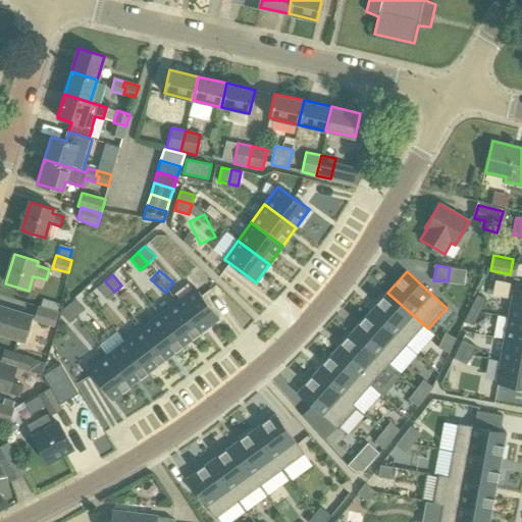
[(105,281),(97,288),(106,299),(114,292),(105,281)]
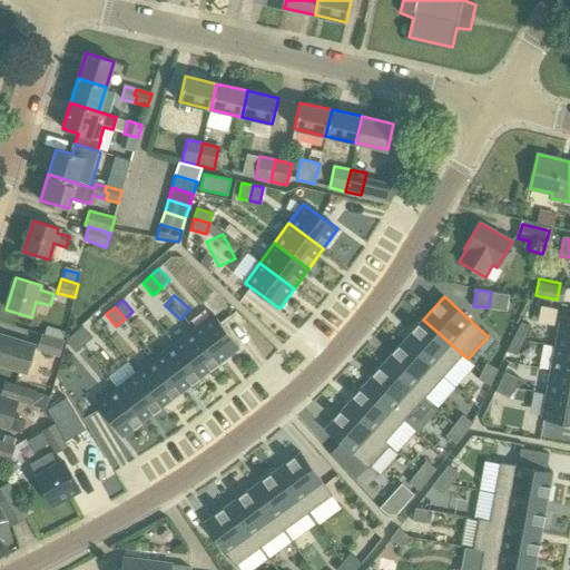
[(213,314),(194,330),(219,363),(239,349),(213,314)]
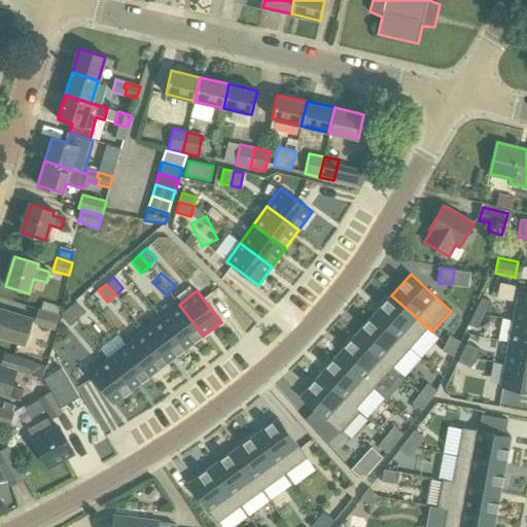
[(391,295),(374,315),(410,348),(411,348),(427,329),(427,328),(431,332),(432,331),(391,295)]
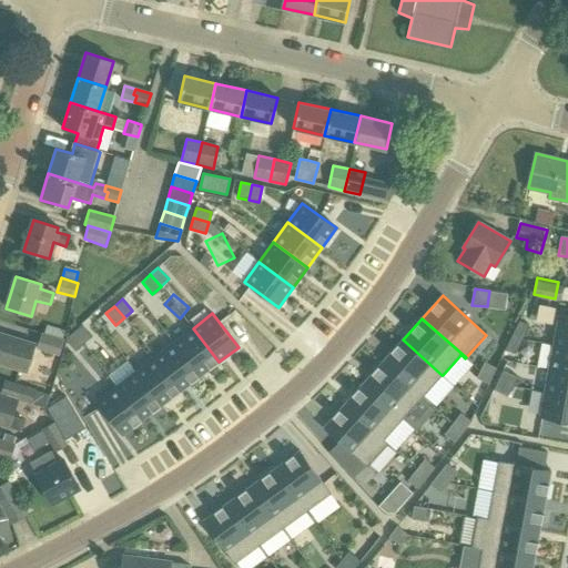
[(519,321),(513,335),(523,340),(529,325),(519,321)]
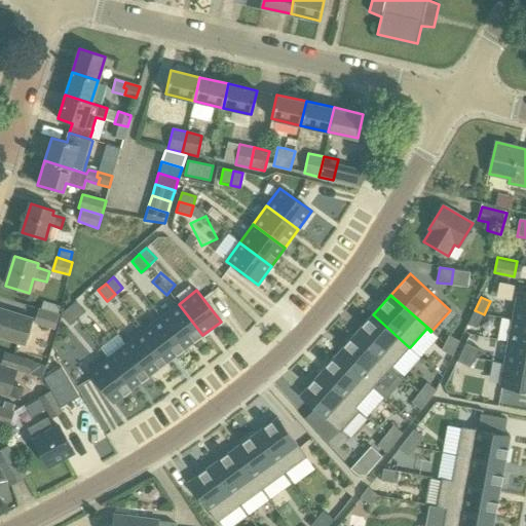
[(525,322),(525,298),(517,297),(512,320),(525,322)]
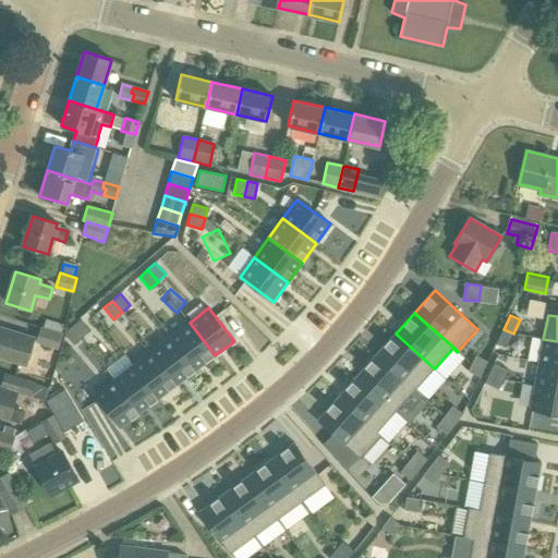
[(81,319),(72,326),(82,338),(91,331),(81,319)]
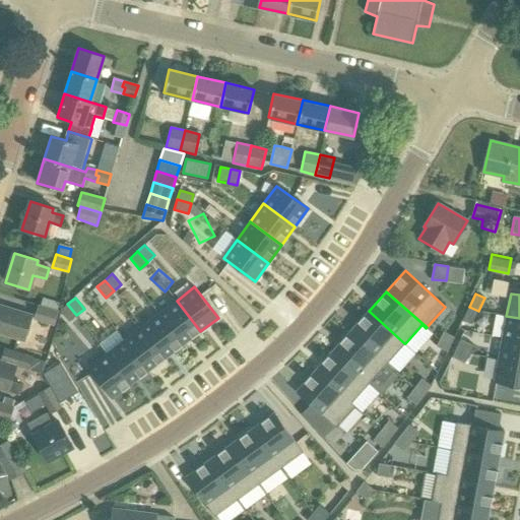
[(177,301),(159,314),(183,344),(200,331),(177,301)]
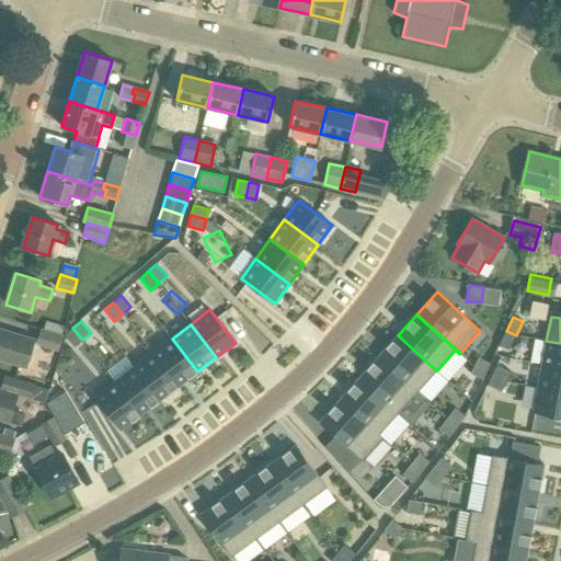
[(72,328),(64,335),(75,347),(82,340),(72,328)]
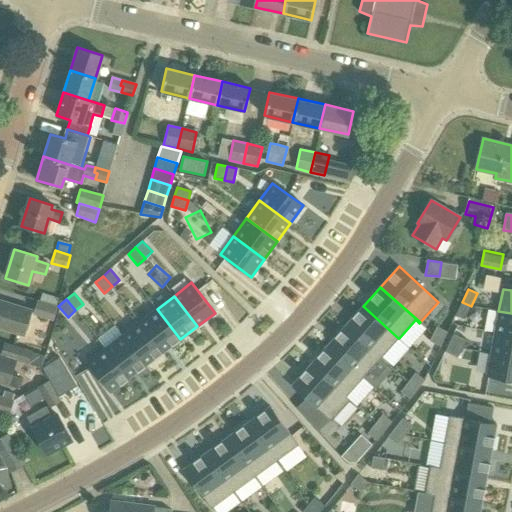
[(38,300),(34,314),(54,320),(57,306),(38,300)]
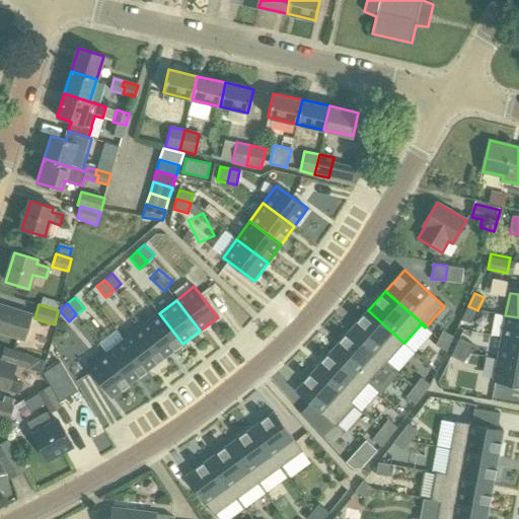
[(0,335),(22,342),(30,315),(0,305),(0,335)]
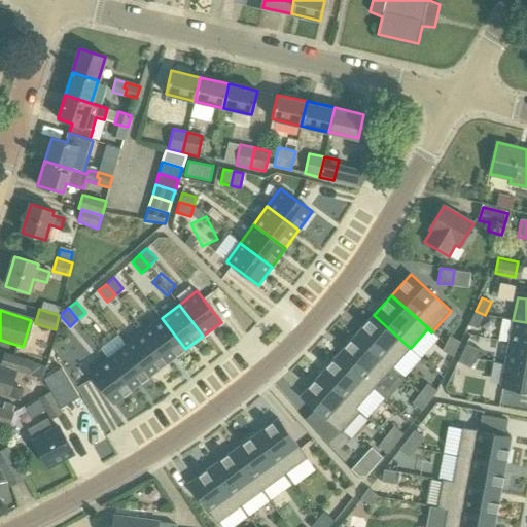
[(476,311),(468,324),(479,328),(485,315),(476,311)]
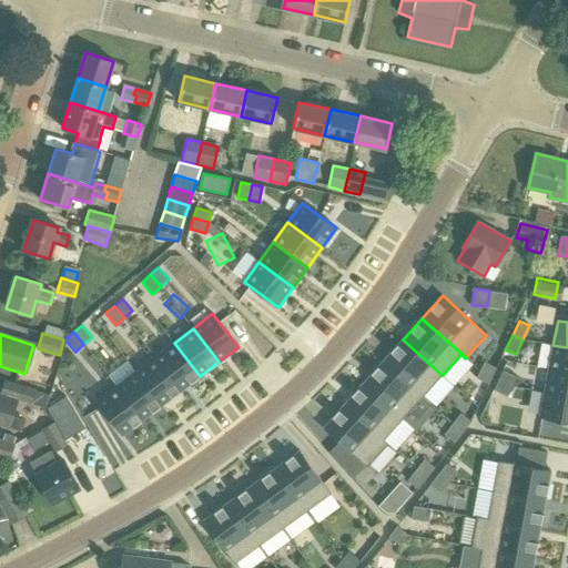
[(403,340),(383,362),(423,397),(424,396),(442,376),(442,375),(403,340)]
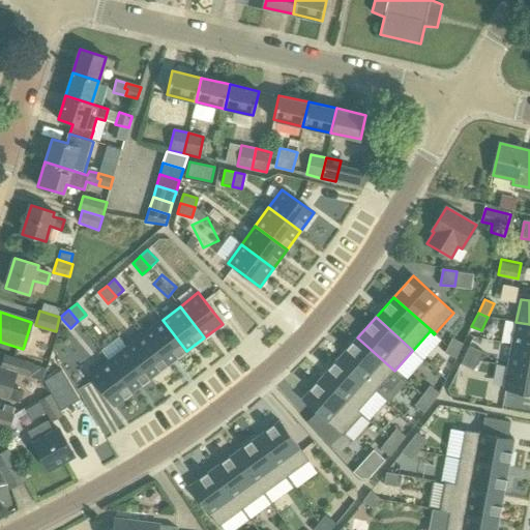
[(163,320),(144,333),(168,365),(186,351),(163,320)]
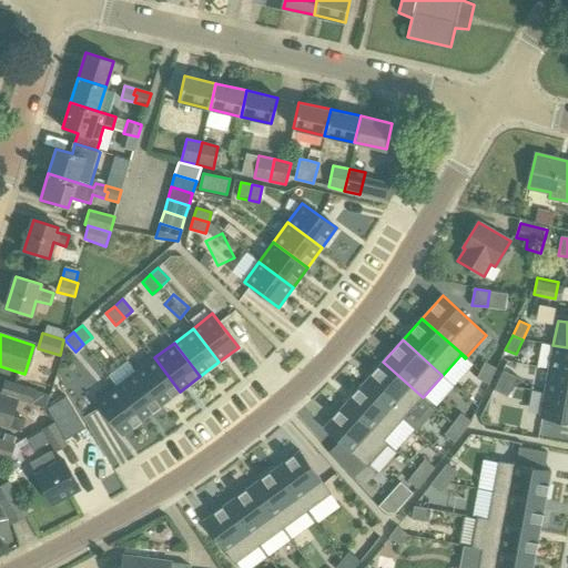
[(567,372),(567,347),(553,345),(548,369),(567,372)]
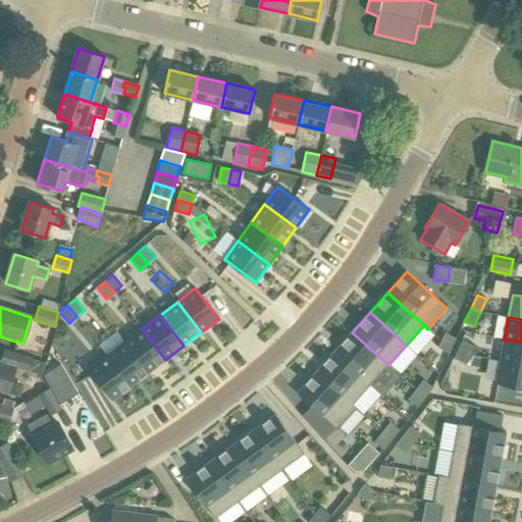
[(107,320),(97,324),(106,347),(116,343),(107,320)]
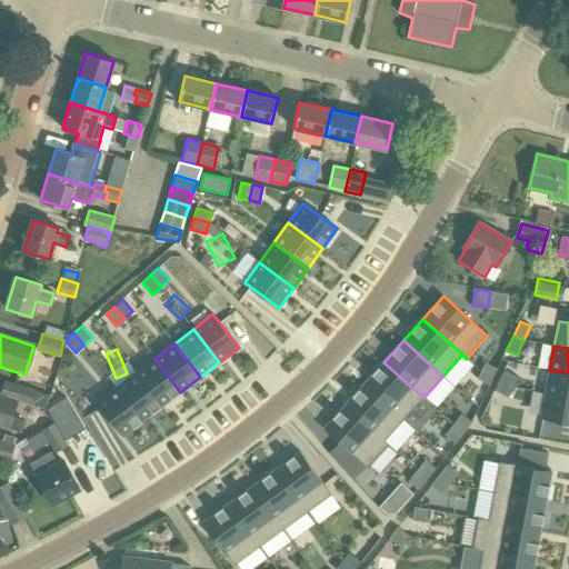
[(155,358),(136,372),(161,407),(180,392),(155,358)]
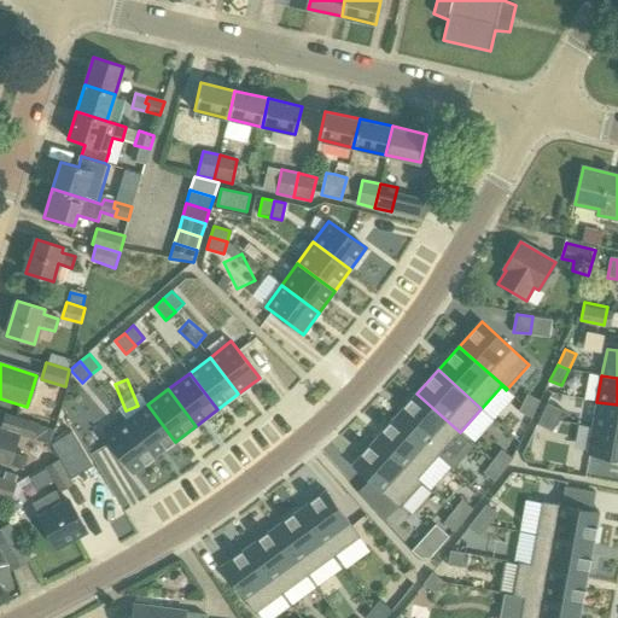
[(417,394),(396,417),(438,455),(439,455),(459,433),(460,432),(417,394)]
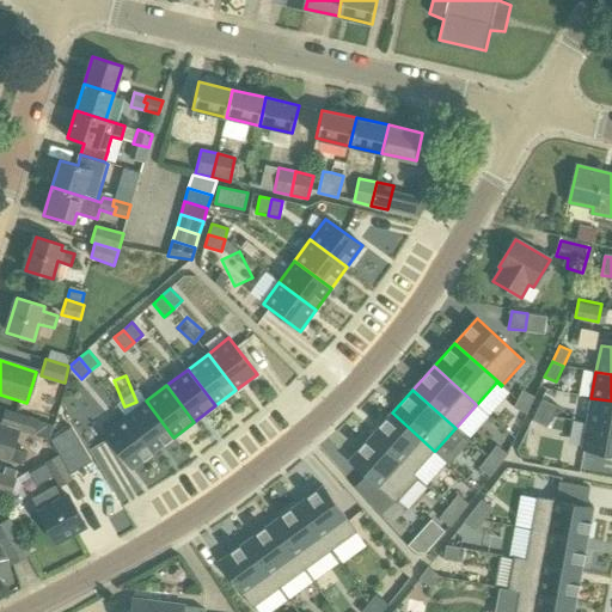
[(521,391),(518,399),(531,405),(534,397),(521,391)]
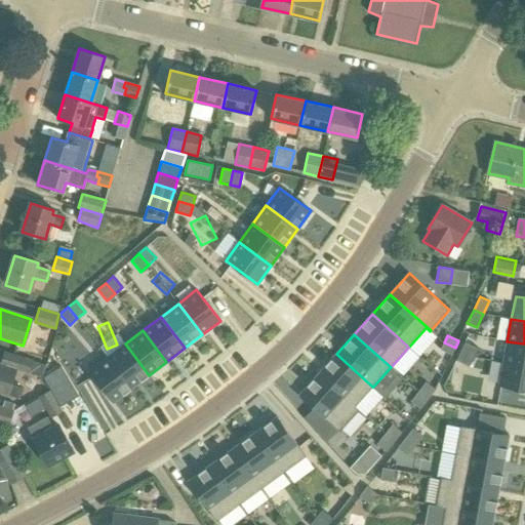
[(466,341),(460,351),(474,358),(479,349),(466,341)]
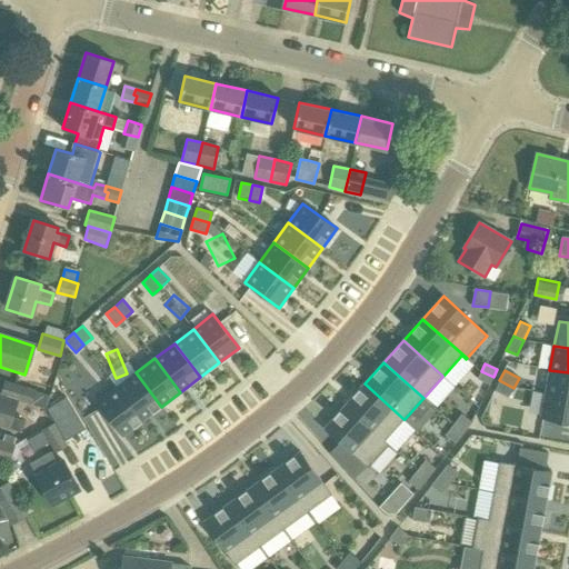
[(568,397),(568,372),(549,370),(545,393),(568,397)]
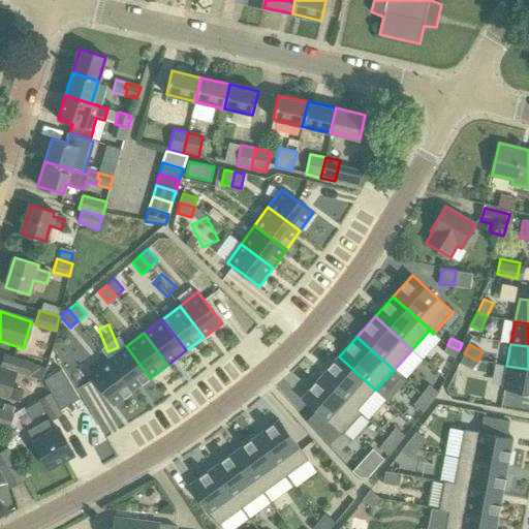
[(447,345),(443,352),(455,358),(459,350),(447,345)]
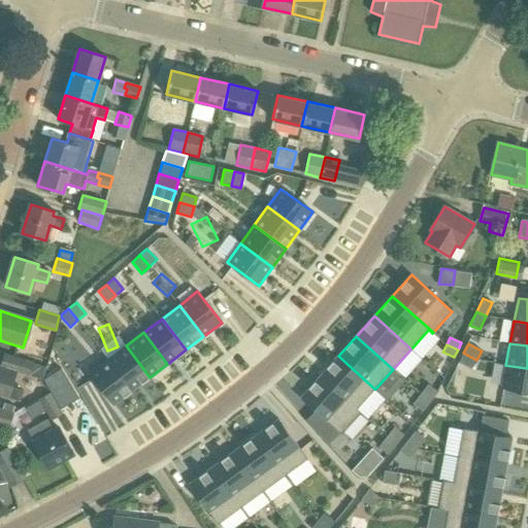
[(126,345),(107,360),(132,391),(150,377),(126,345)]
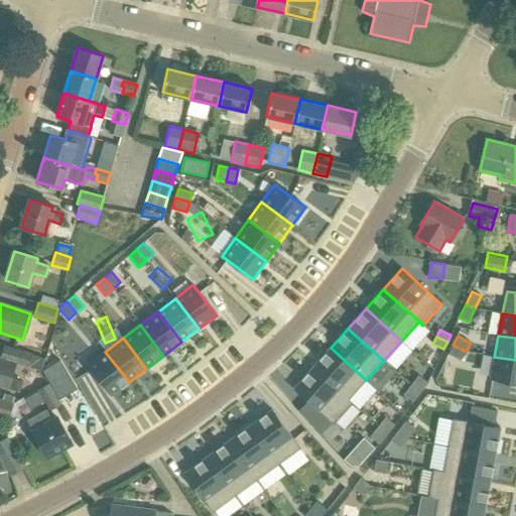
[(453,345),(448,354),(462,361),(466,352),(453,345)]
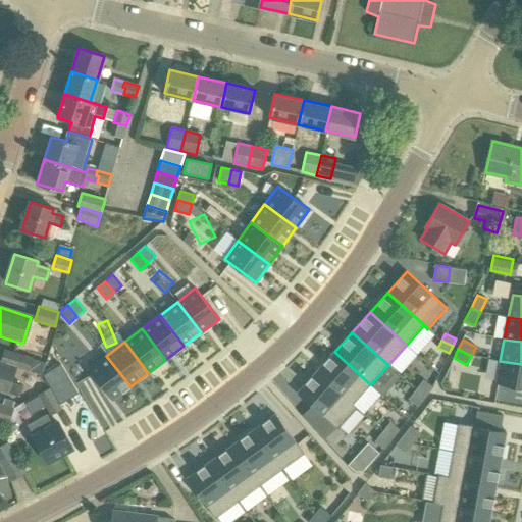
[(0,390),(7,394),(7,393),(18,397),(21,387),(10,383),(15,367),(30,372),(33,360),(5,352),(1,363),(0,362),(0,390)]
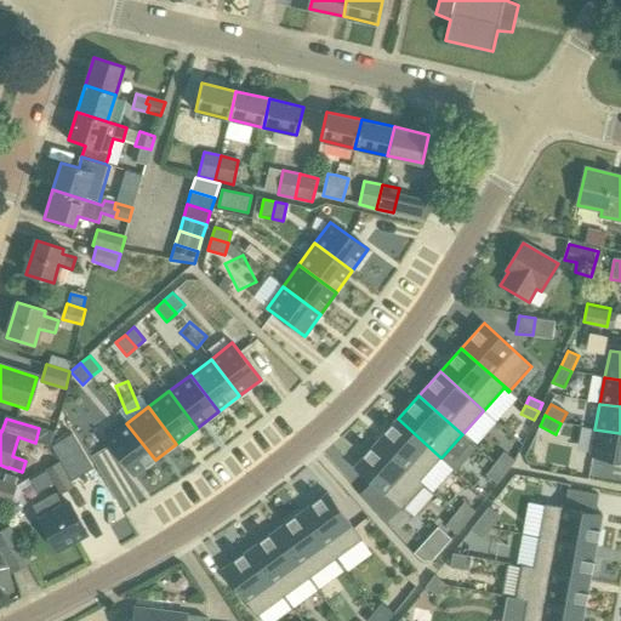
[(398,419),(376,443),(423,486),(425,485),(420,482),(440,459),(440,457),(398,419)]
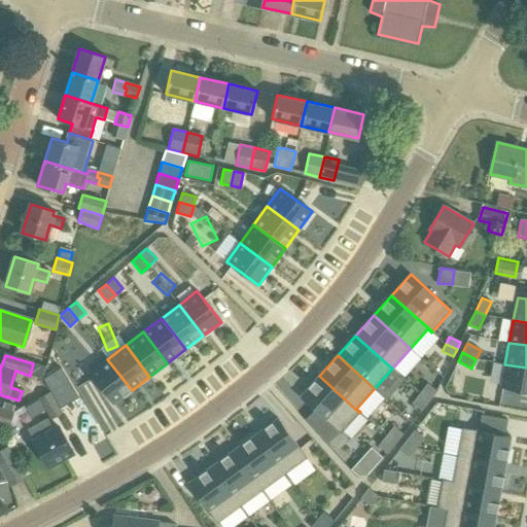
[(107,359),(90,373),(113,405),(132,390),(107,359)]
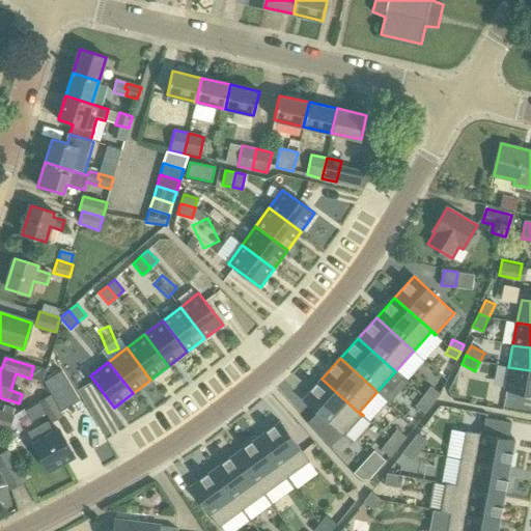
[(530,394),(530,370),(508,367),(504,390),(530,394)]
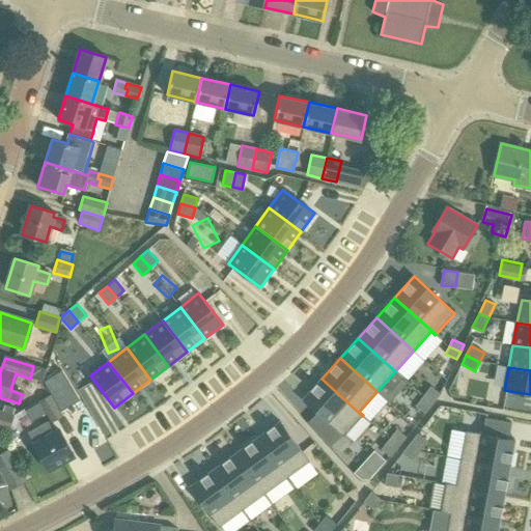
[(61,370),(43,382),(50,394),(51,396),(60,412),(79,400),(61,370)]
